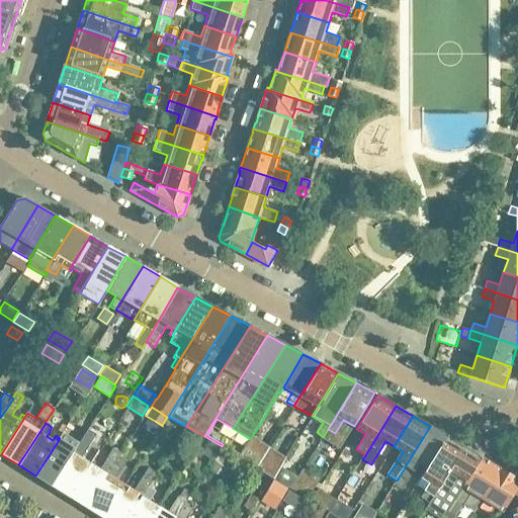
[(428,467),(446,437),(430,426),(397,481),(394,485),(401,489),(403,487),(405,488),(420,462),(428,467)]
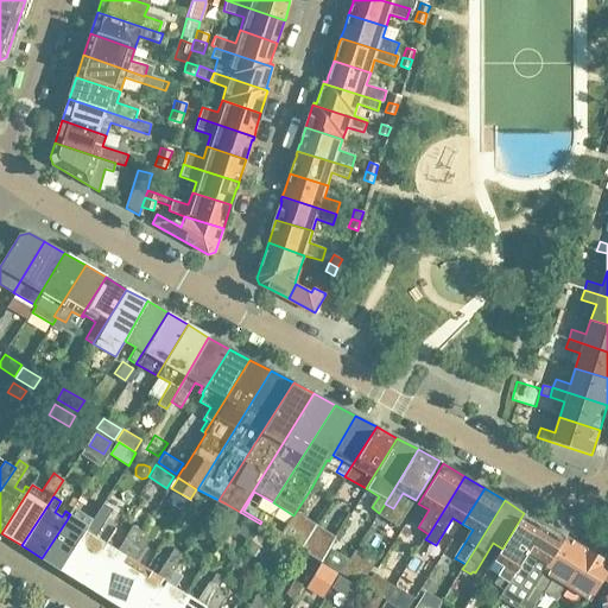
[(94,519),(102,525),(103,525),(113,510),(103,504),(94,519)]
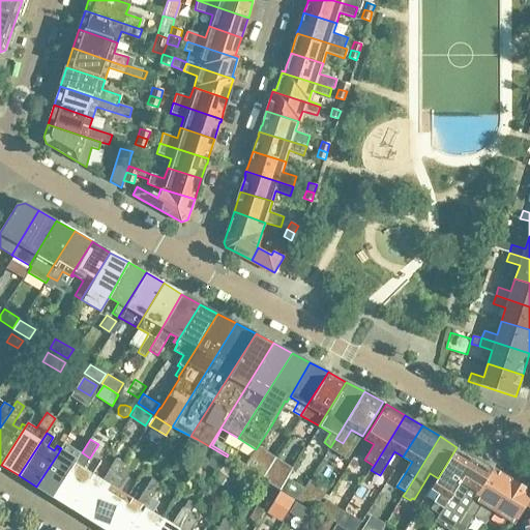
[(440,514),(474,458),(457,447),(438,478),(428,497),(435,501),(430,508),(440,514)]
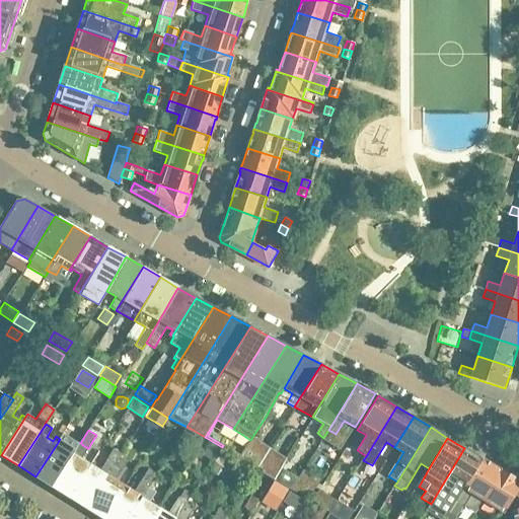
[(216,457),(220,450),(204,439),(199,446),(197,449),(213,461),(216,457)]
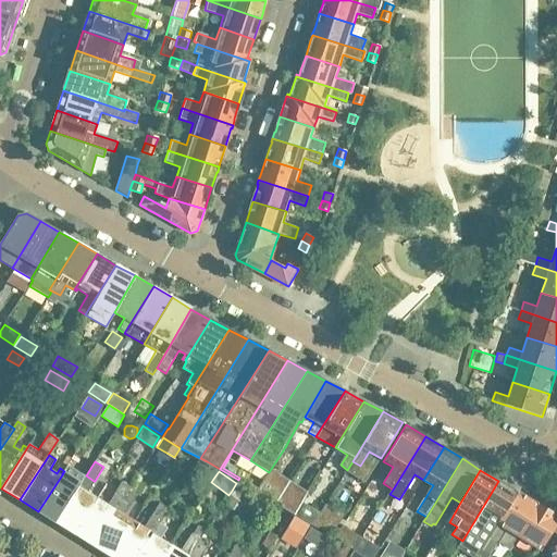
[(57,523),(86,475),(85,475),(84,478),(76,473),(70,484),(62,480),(65,474),(63,473),(38,511),(57,523)]
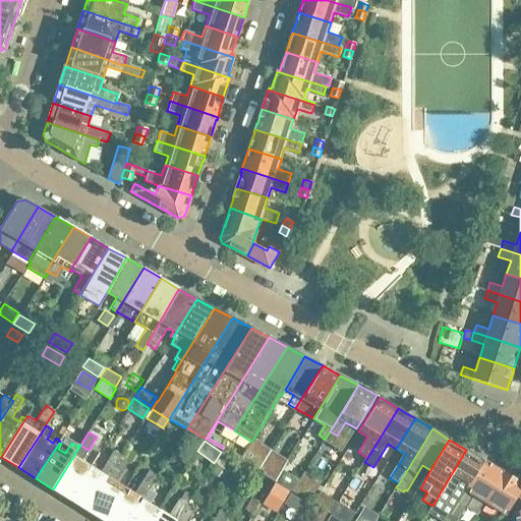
[(70,500),(92,466),(81,460),(88,450),(80,445),(53,489),(70,500)]
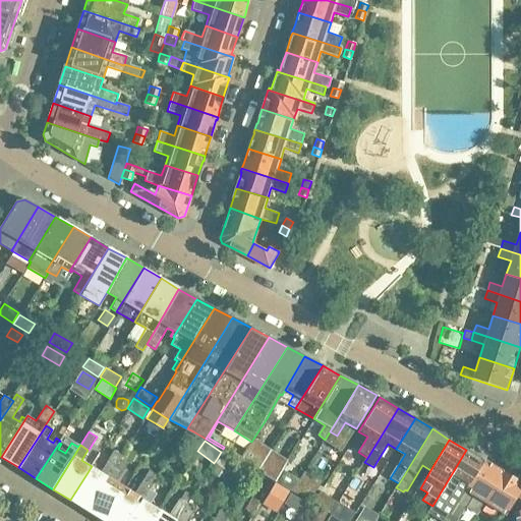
[(248,448),(241,459),(258,470),(266,458),(248,448)]
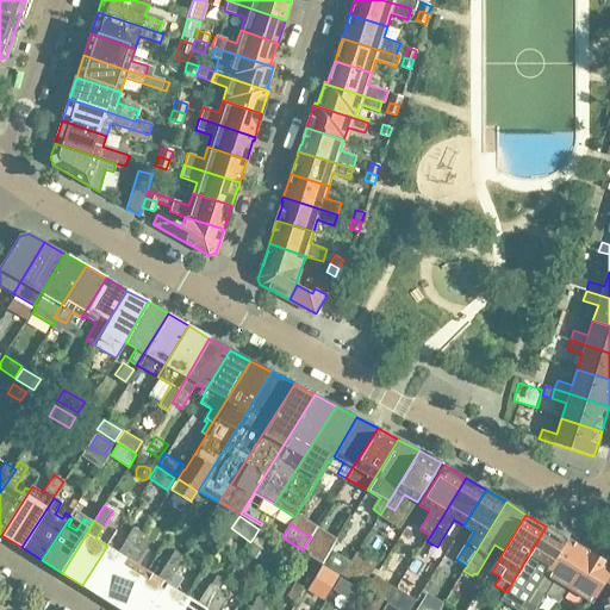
[(536,589),(567,540),(546,527),(506,592),(506,593),(502,602),(515,609),(523,609),(528,603),(536,589)]
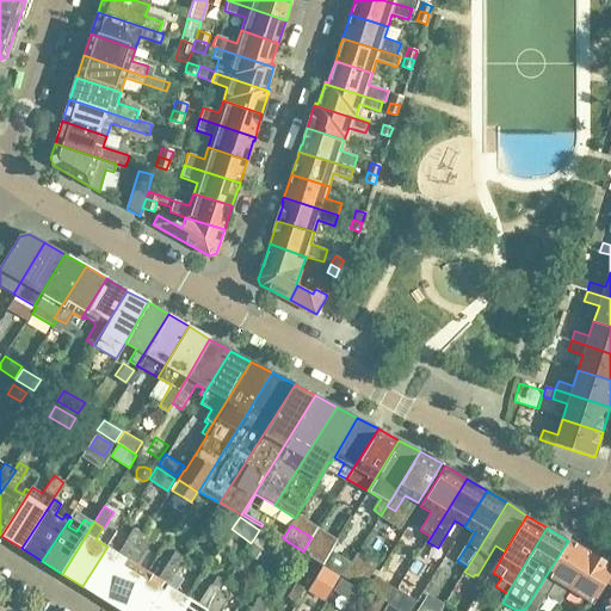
[(103,599),(137,544),(143,535),(135,529),(119,555),(111,549),(107,547),(82,586),(103,599)]
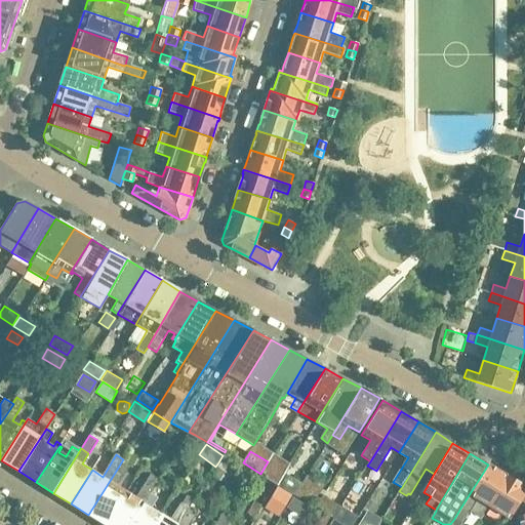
[(231,475),(237,465),(224,456),(217,467),(231,475)]
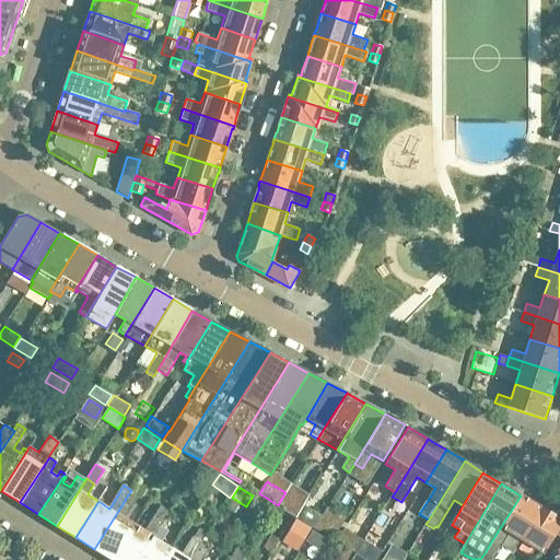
[(286,492),(278,505),(295,516),(303,504),(286,492)]
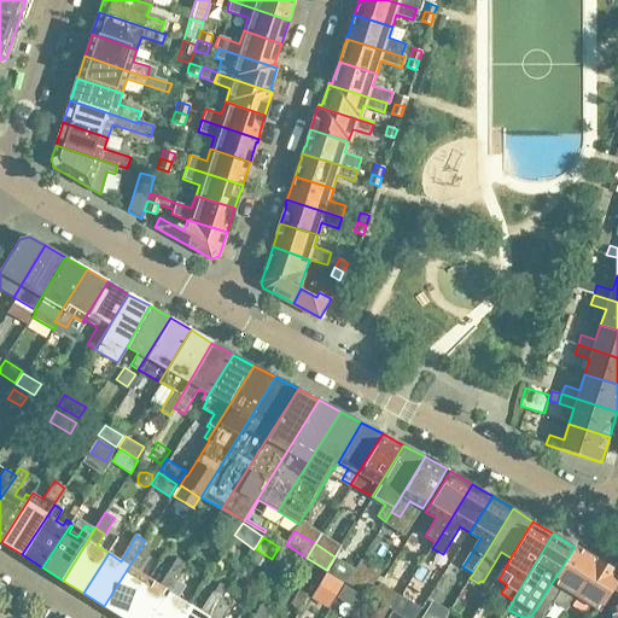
[(576,595),(598,561),(575,547),(543,596),(552,601),(553,602),(563,587),(564,588),(576,595)]
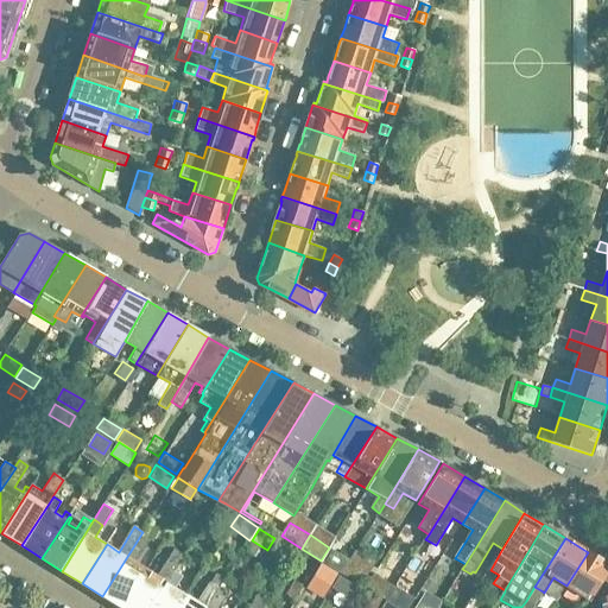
[(121,607),(122,607),(147,570),(134,562),(145,546),(137,542),(102,596),(121,607)]
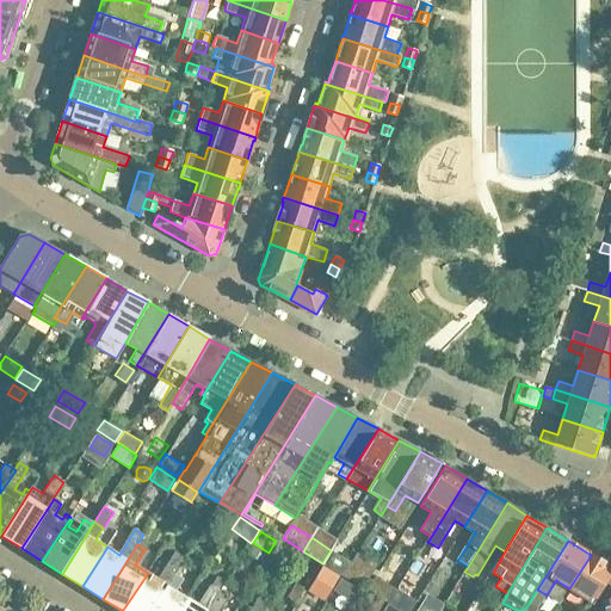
[(323,565),(343,575),(351,561),(332,550),(323,565)]
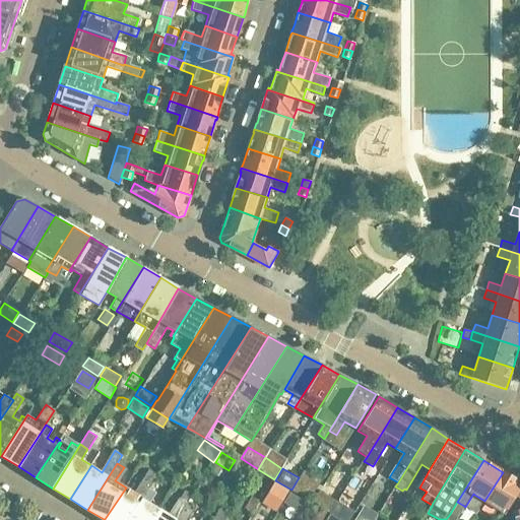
[(126,488),(105,519),(128,519),(149,489),(157,474),(148,469),(134,493),(129,490),(126,488)]
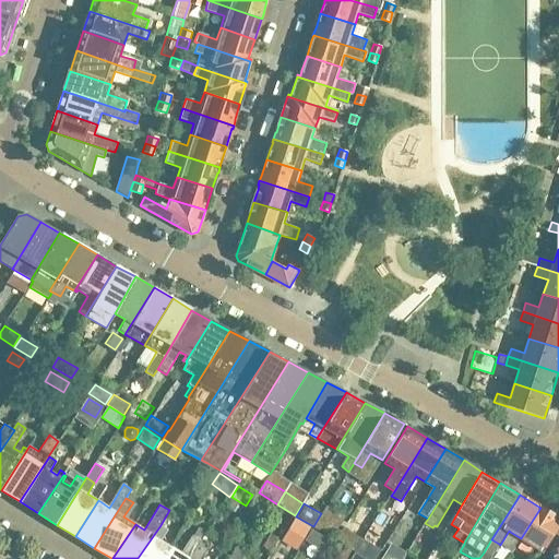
[(558,544),(558,519),(540,508),(521,538),(542,551),(544,549),(558,544)]
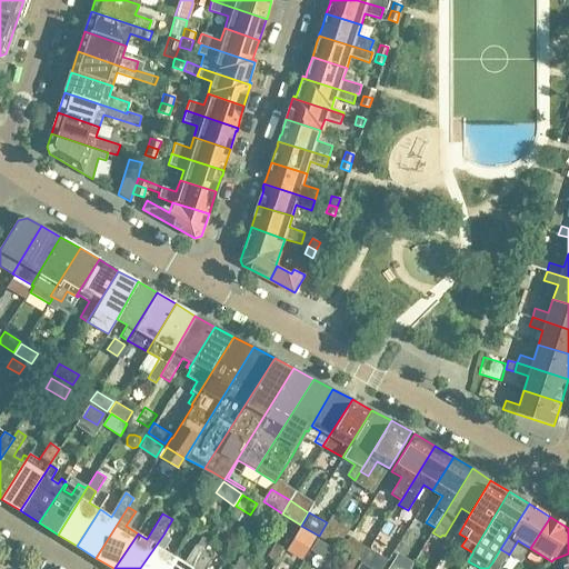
[(305,557),(316,538),(301,529),(289,548),(305,557)]
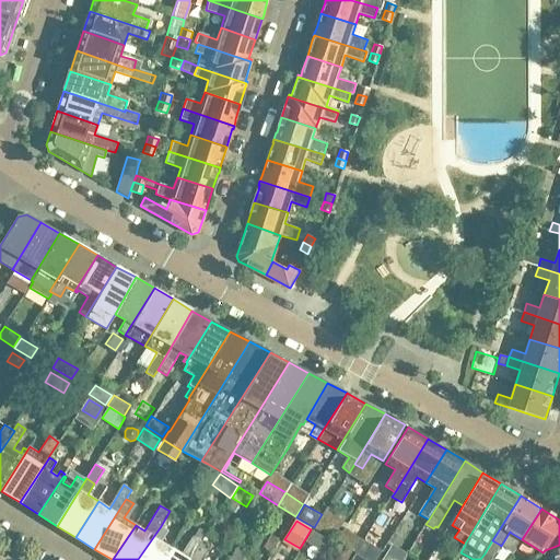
[(164,559),(172,548),(161,540),(167,531),(161,526),(138,559),(164,559)]
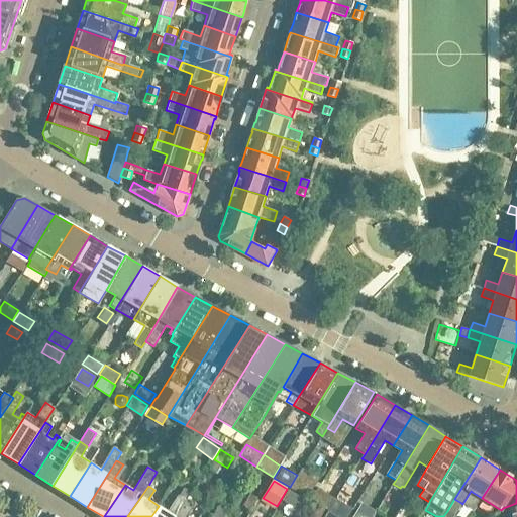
[(175,516),(186,501),(192,492),(183,487),(178,494),(177,493),(166,510),(159,506),(151,516),(175,516)]
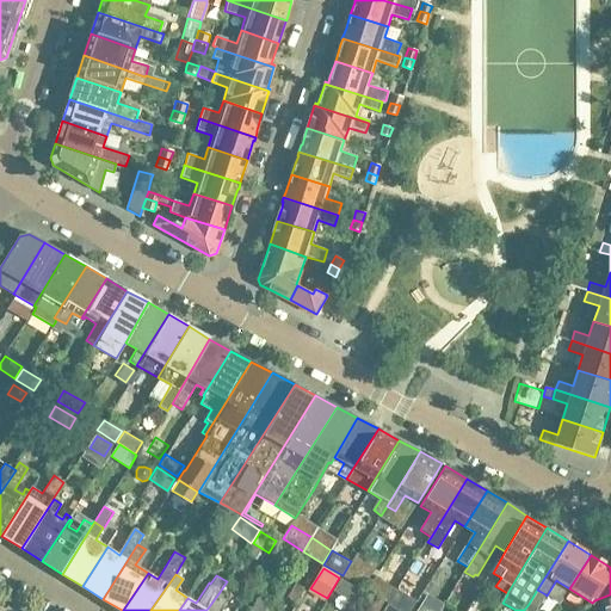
[(376,576),(368,590),(387,602),(395,587),(376,576)]
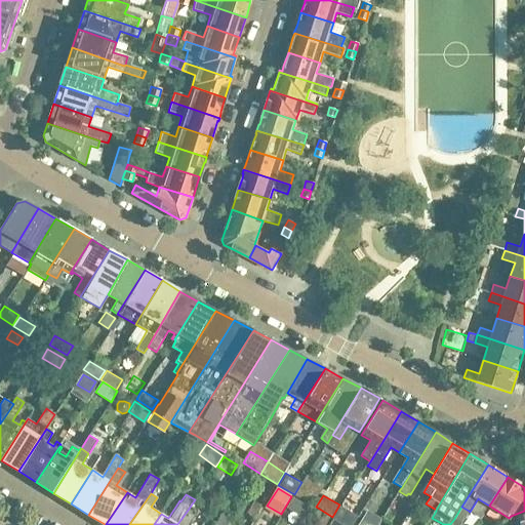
[(386,524),(388,524),(404,502),(397,497),(379,520),(386,524)]
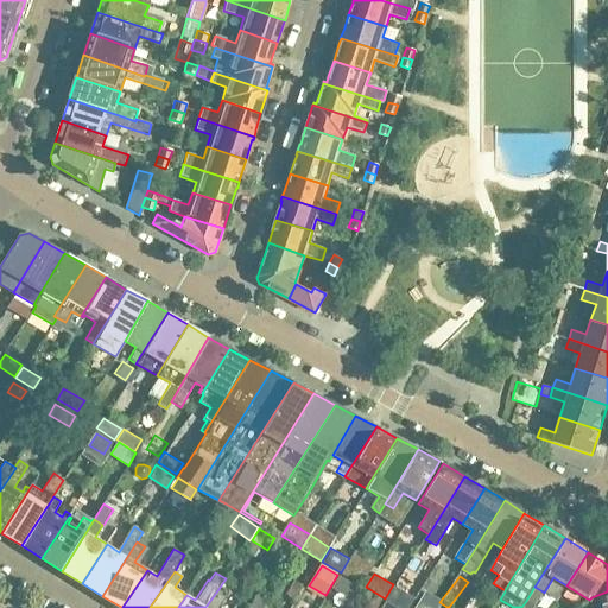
[(295,582),(286,595),(296,601),(304,588),(295,582)]
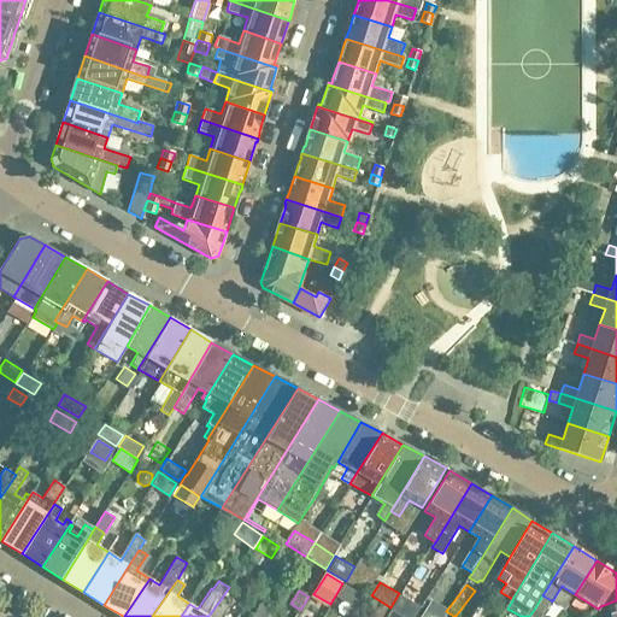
[(412,616),(419,606),(401,594),(392,609),(406,616),(412,616)]
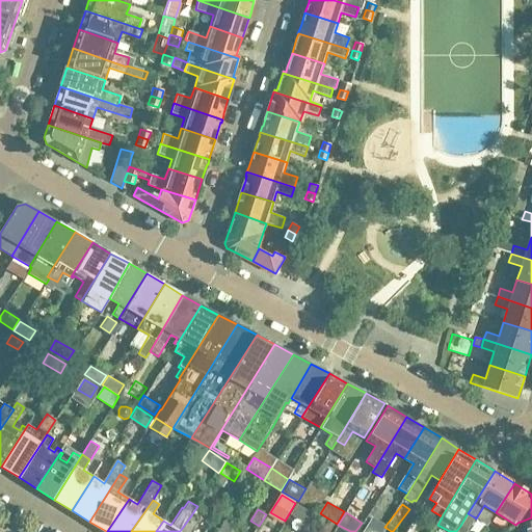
[(475,517),(468,513),(460,526),(468,530),(475,517)]
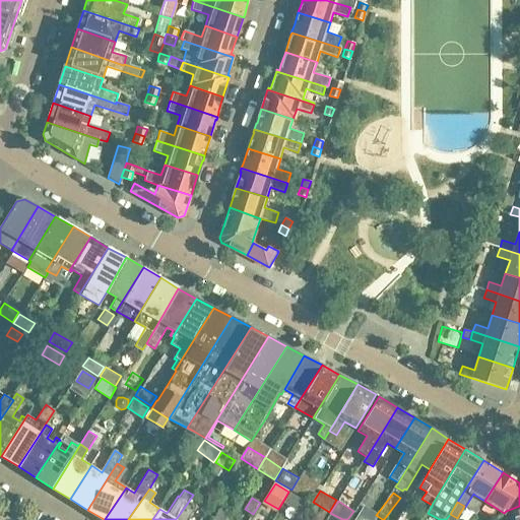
[(186,519),(194,508),(187,504),(176,519),(186,519)]
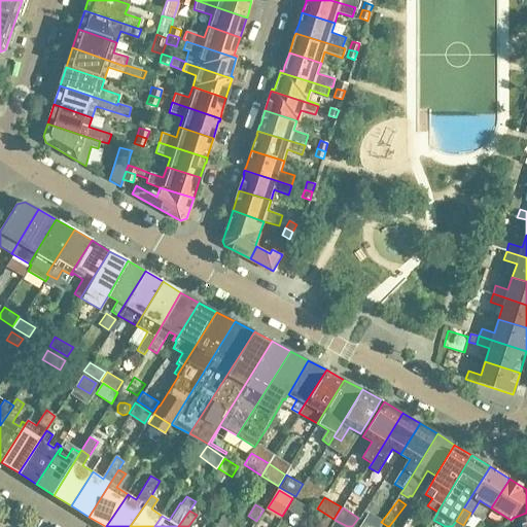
[(227,526),(233,520),(224,516),(217,526),(227,526)]
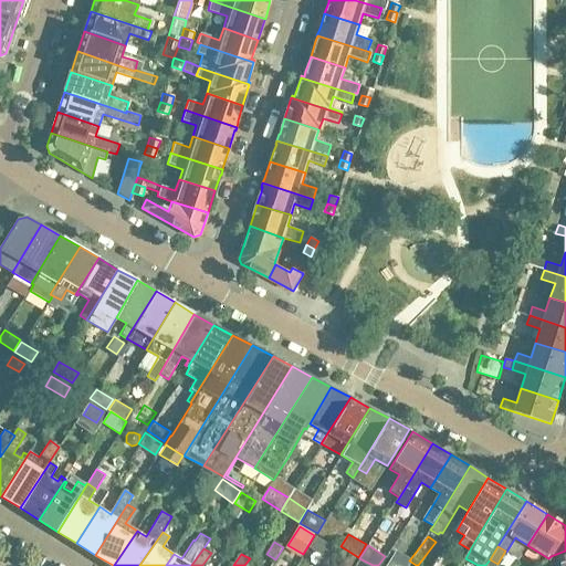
[(254,565),(259,561),(251,556),(250,558),(244,565),(254,565)]
